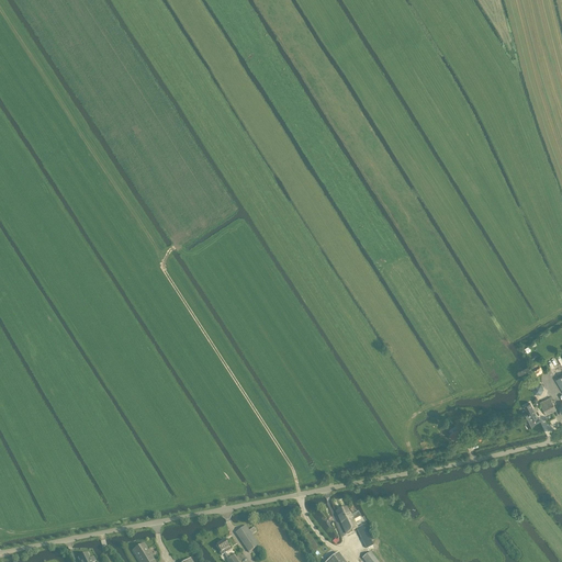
[(535,383),(531,389),(535,394),(540,394),(543,389),(541,383),(535,383)]
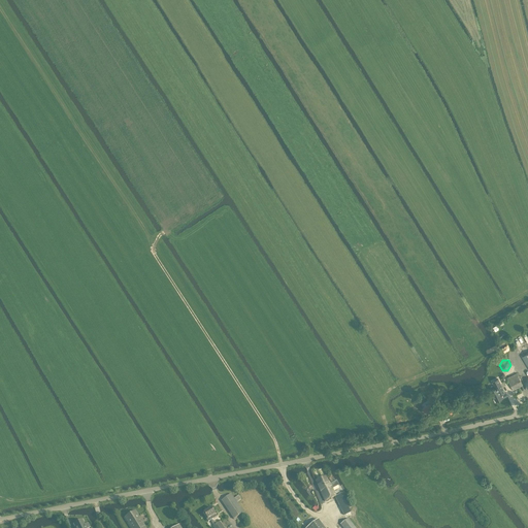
[(518,376),(508,381),(514,390),(523,386),(518,376)]
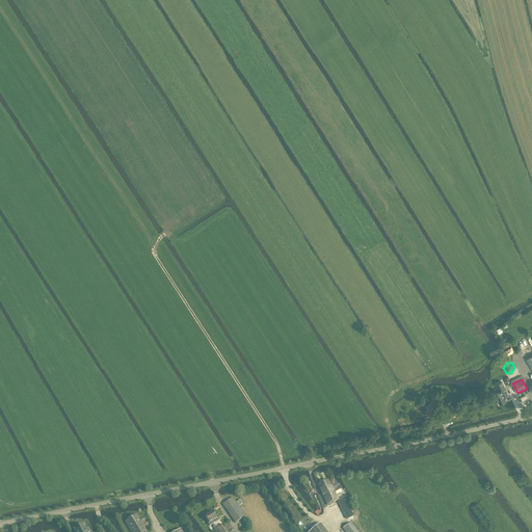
[(496,396),(495,397),(496,398),(497,399),(500,404),(507,401),(505,397),(509,395),(502,381),(497,384),(500,392),(495,394),(496,396)]
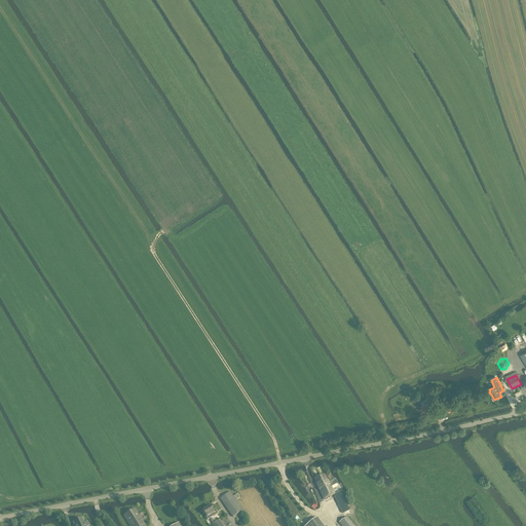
[(433,407),(430,404),(436,401),(434,398),(426,402),(427,403),(421,407),(424,412),(433,407)]
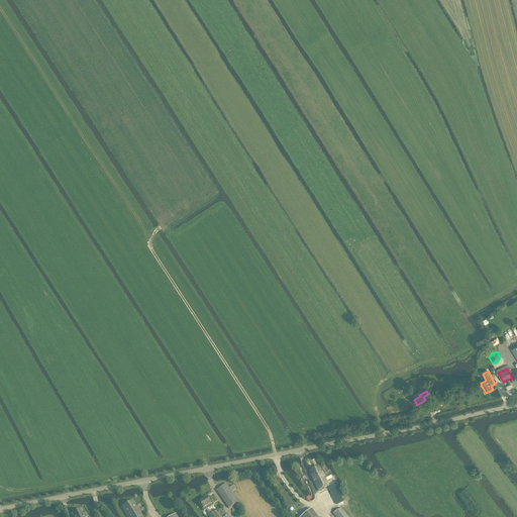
[(318,491),(329,486),(325,480),(332,476),(329,471),(329,472),(323,475),(319,467),(309,471),(318,491)]
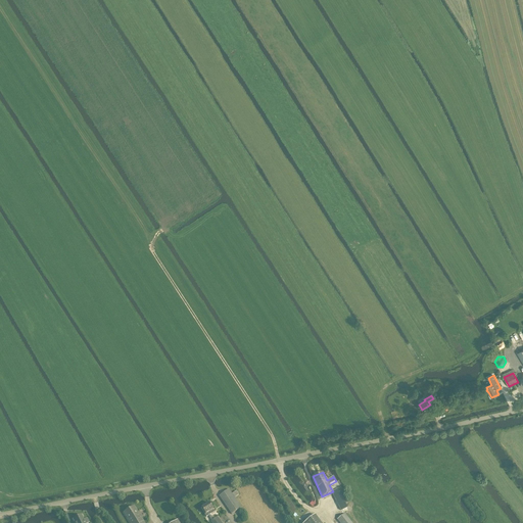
[(234,497),(239,495),(236,491),(232,494),(229,490),(220,496),(232,514),(241,508),(234,497)]
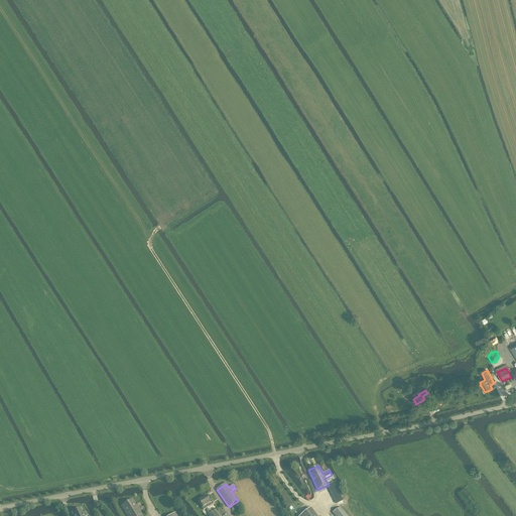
[(200,501),(203,507),(202,508),(204,510),(206,509),(209,514),(208,515),(209,515),(218,515),(215,510),(211,513),(207,508),(212,505),(210,503),(211,503),(207,497),(200,501)]
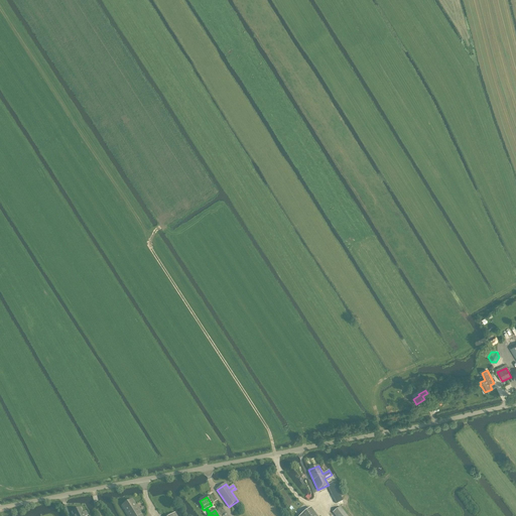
[(128,515),(141,515),(132,500),(122,506),(128,515)]
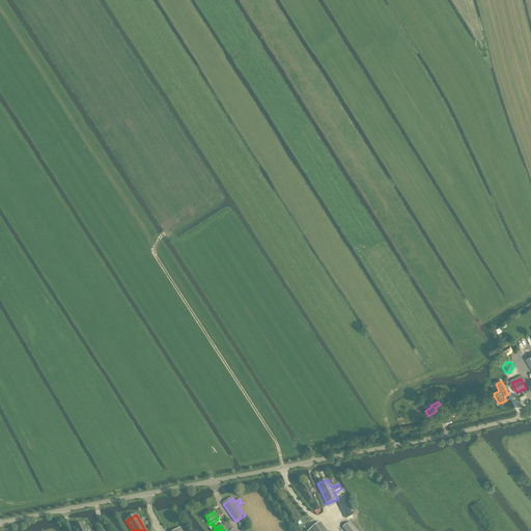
[(344,530),(357,530),(351,522),(342,528),(344,530)]
